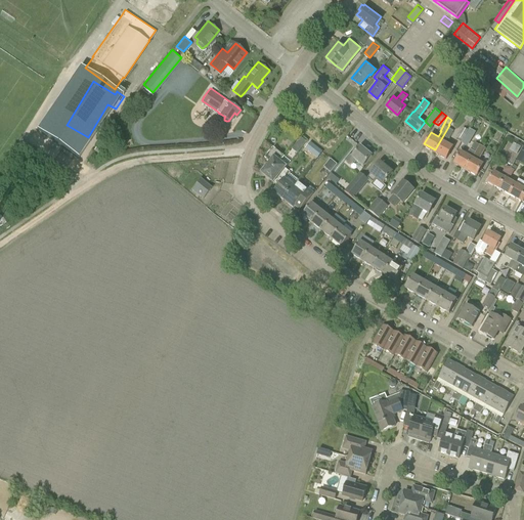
[(449,125),(435,149),(446,157),(452,144),(445,140),(448,135),(449,135),(453,128),(449,125)]
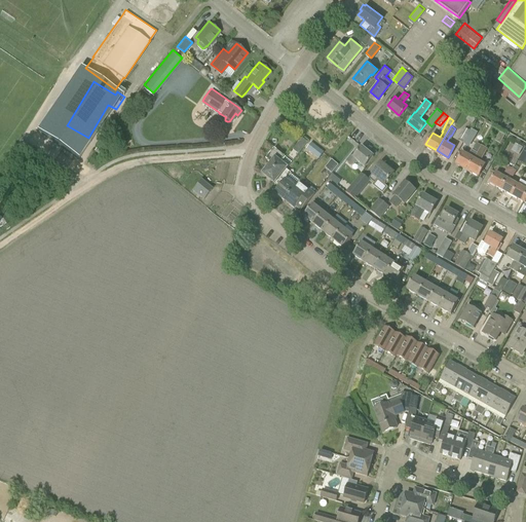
[(463,139),(470,128),(464,125),(458,136),(463,139)]
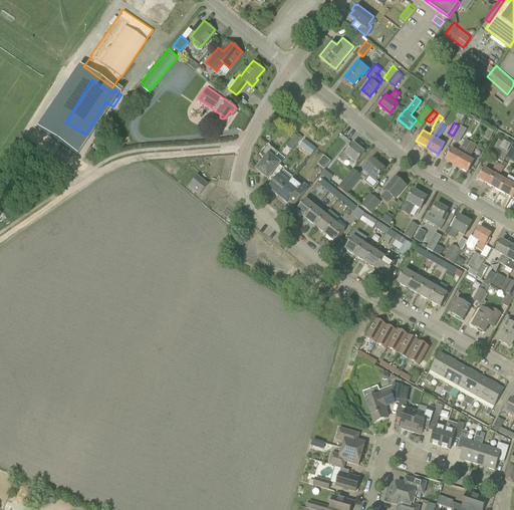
[(459,125),(453,136),(458,139),(464,129),(459,125)]
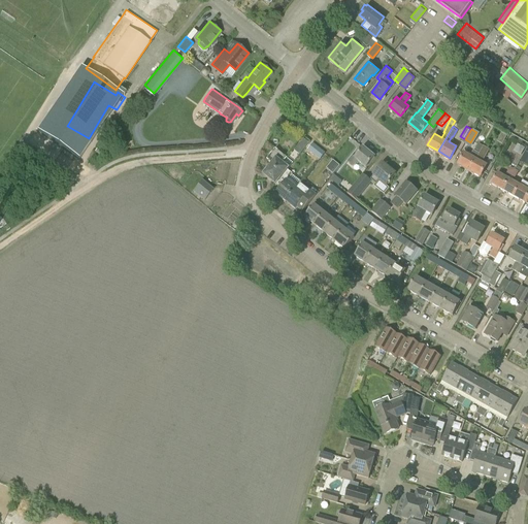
[(303,135),(298,141),(304,145),(308,139),(303,135)]
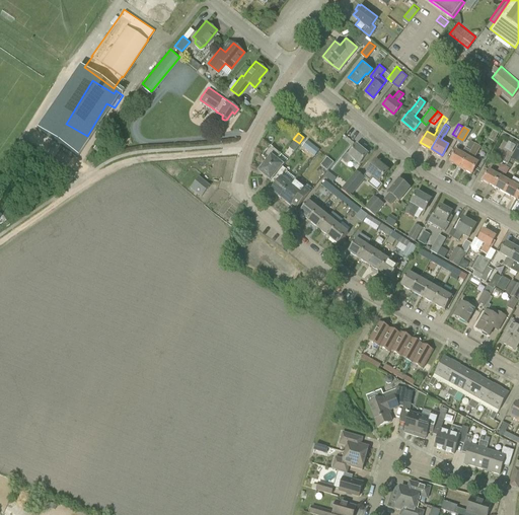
[(307,137),(302,144),(308,149),(313,142),(307,137)]
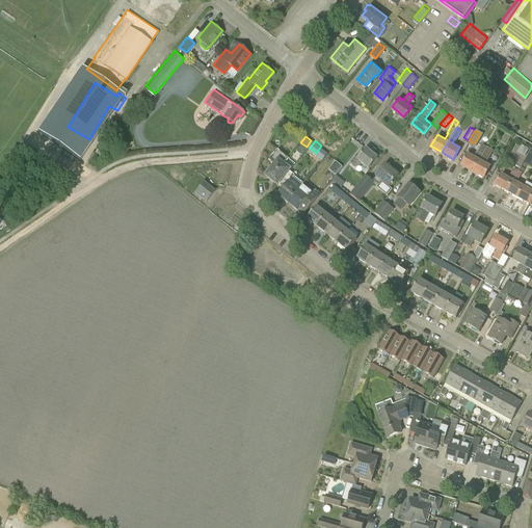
[(477,149),(474,155),(468,152),(461,163),(473,169),(479,158),(487,143),(482,141),(478,149),(477,149)]
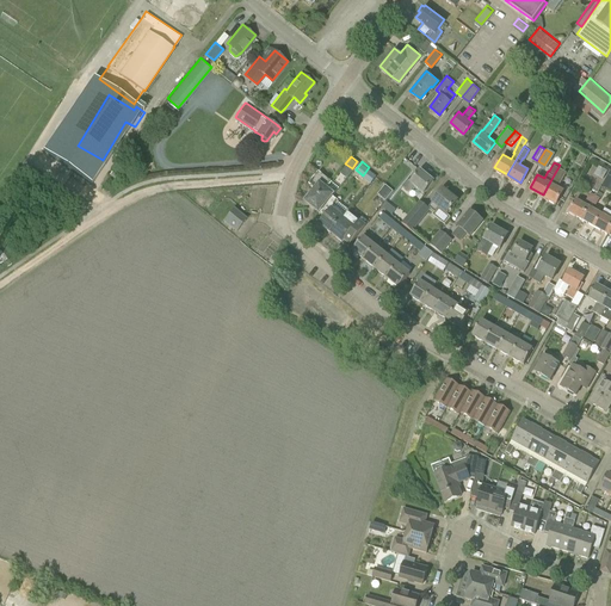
[(604,174),(608,167),(599,162),(596,171),(604,174)]
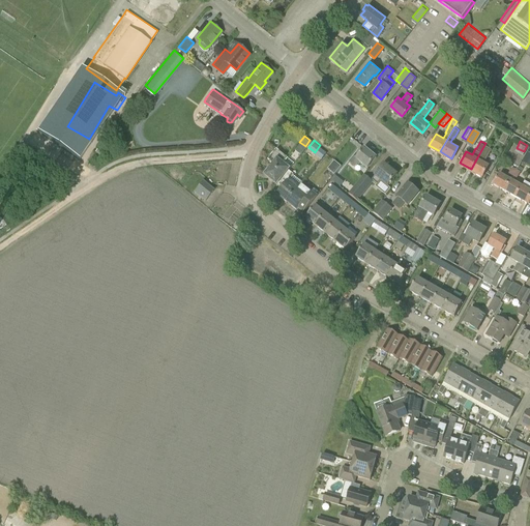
[(486,143),(480,151),(484,154),(490,146),(486,143)]
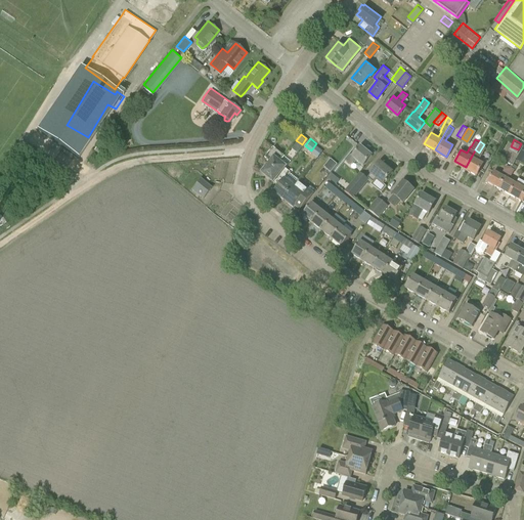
[(363,164),(372,153),(360,143),(352,154),(350,152),(345,158),(351,162),(355,157),(363,164)]
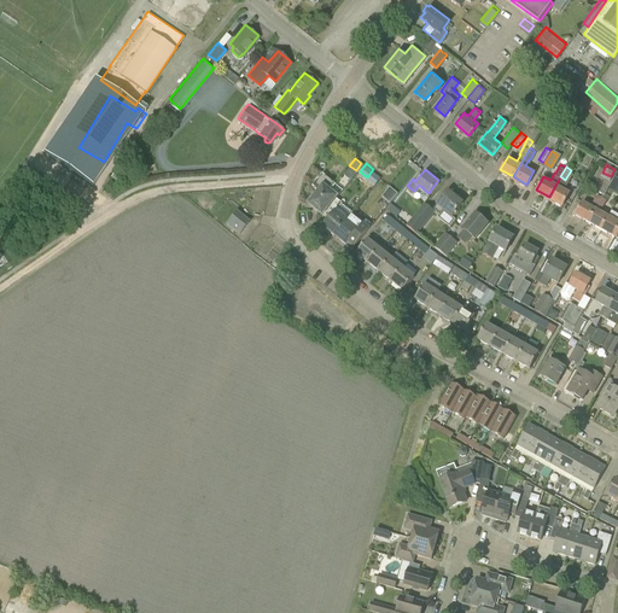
[(322,212),(336,196),(343,187),(336,181),(322,170),(320,173),(319,174),(318,174),(318,175),(316,176),(315,177),(315,179),(314,181),(313,184),(319,188),(310,198),(310,199),(310,200),(310,202),(310,203),(312,203),(322,212)]
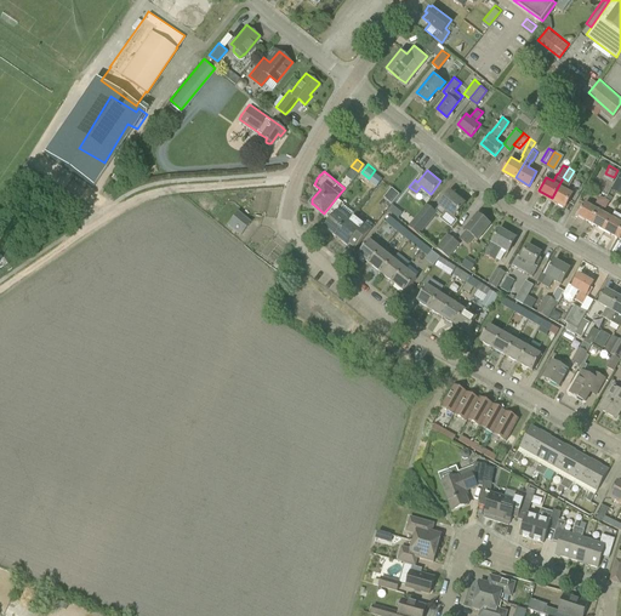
[(383,194),(392,200),(400,189),(392,183),(383,194)]
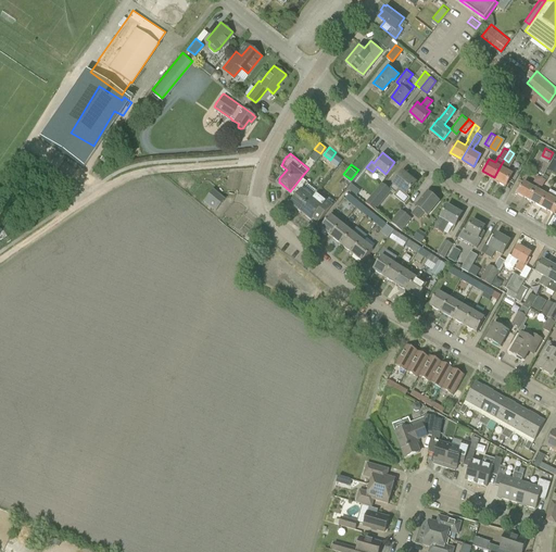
[(513,172),(501,165),(494,177),(505,184),(513,172)]
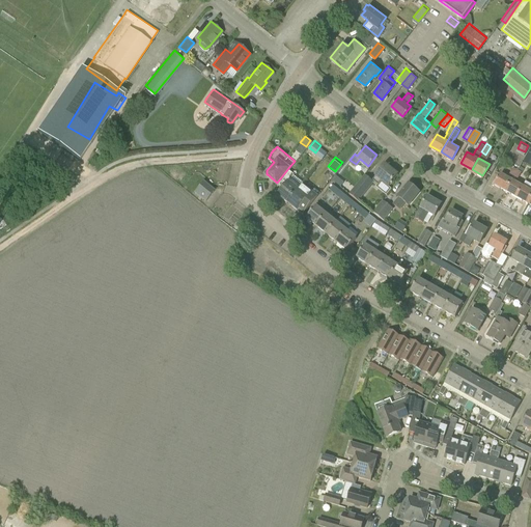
[(388,184),(398,172),(385,161),(375,173),(375,174),(372,178),(378,183),(381,178),(388,184)]
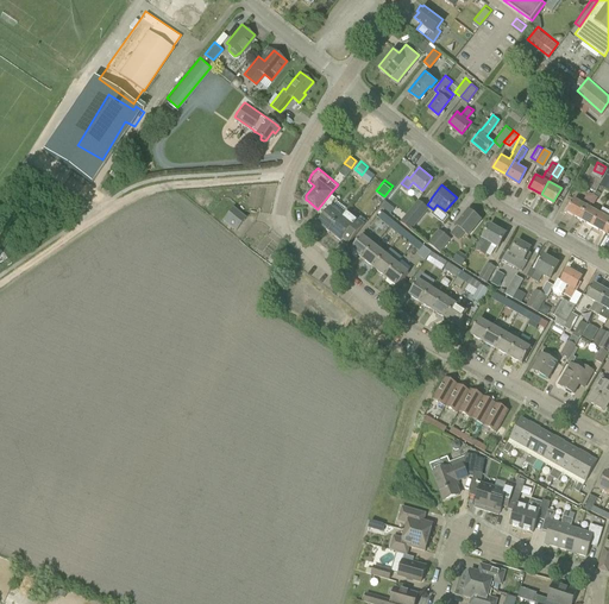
[(324,213),(318,220),(330,230),(344,212),(343,212),(346,207),(347,206),(337,197),(338,197),(331,193),(318,209),(324,213)]
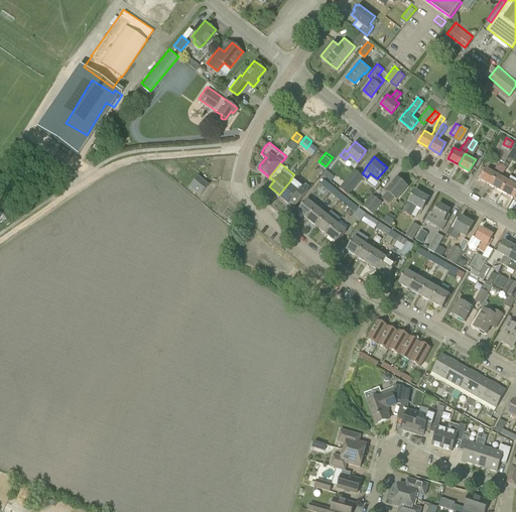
[(491,183),(497,172),(486,166),(480,176),(491,183)]
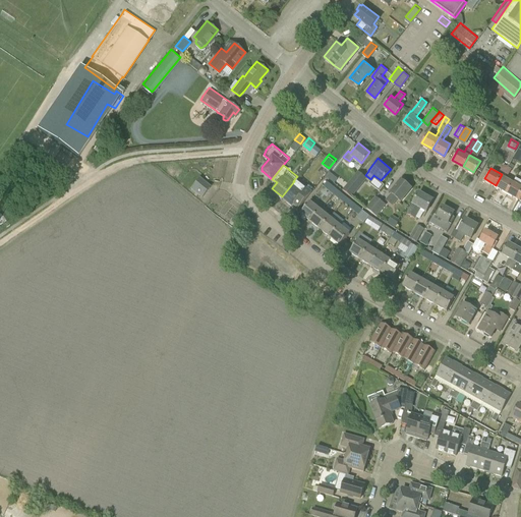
[(363,181),(354,173),(343,187),(351,194),(363,181)]
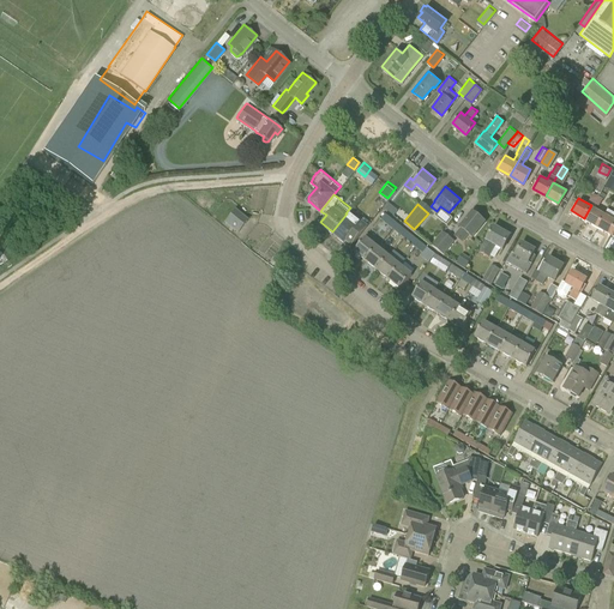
[(597,225),(605,212),(591,205),(584,218),(597,225)]
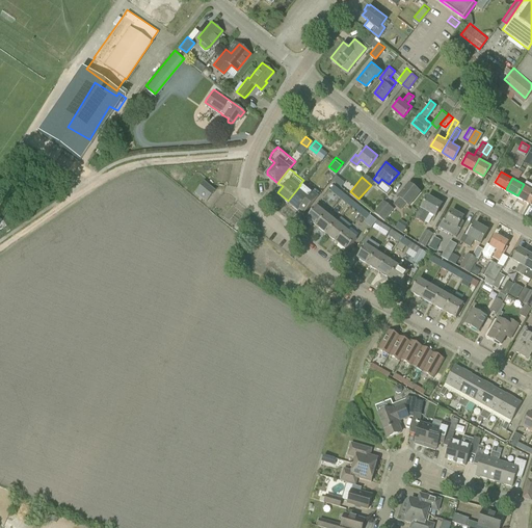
[(206,200),(214,188),(204,180),(194,190),(206,200)]
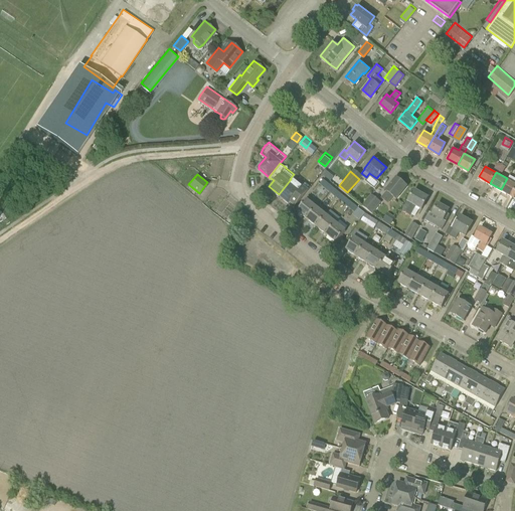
[(291,179),(279,194),(288,201),(292,197),(297,201),(308,187),(302,183),(293,175),(290,179),(291,179)]
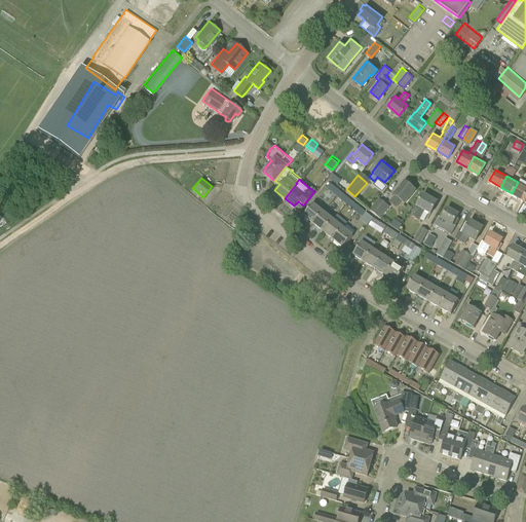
[(405,200),(415,187),(405,179),(395,192),(395,193),(389,199),(396,204),(401,197),(405,200)]
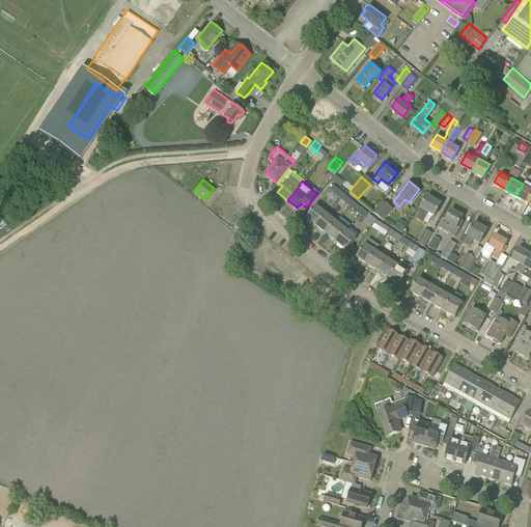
[(338,194),(342,189),(333,182),(329,187),(338,194)]
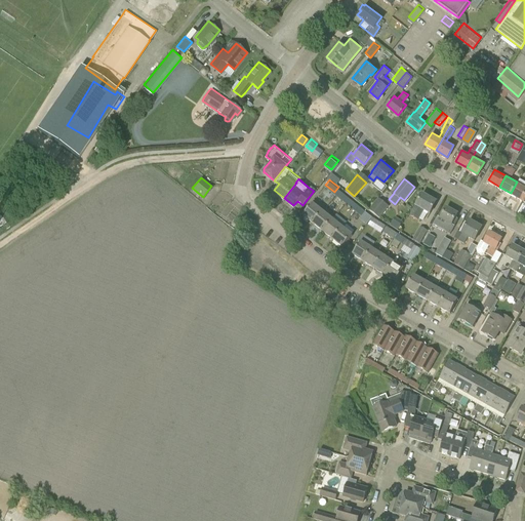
[(522,199),(524,192),(524,186),(517,182),(511,193),(522,199)]
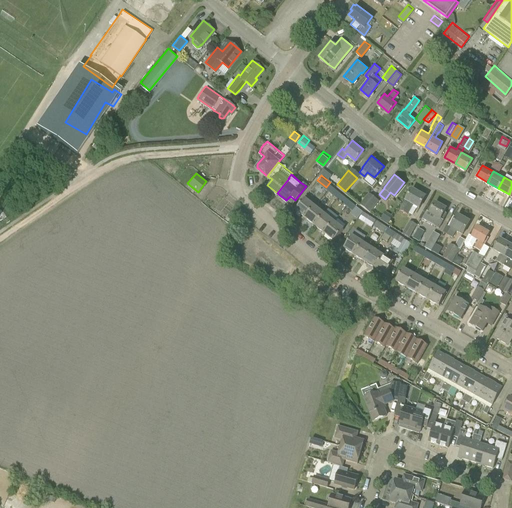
[(335,194),(338,189),(330,182),(326,187),(335,194)]
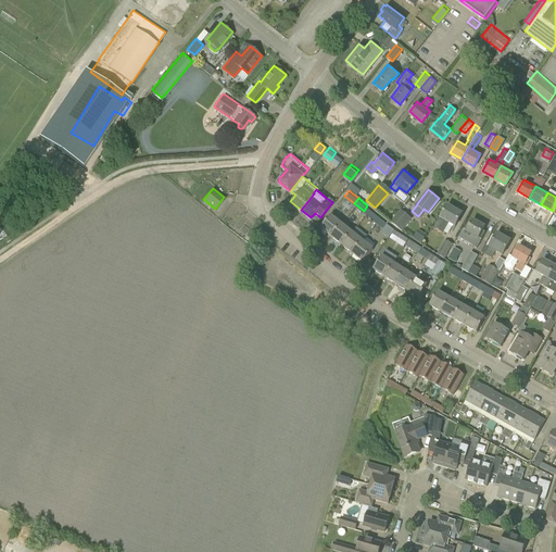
[(455,224),(463,211),(447,203),(440,215),(441,215),(436,226),(442,229),(447,220),(455,224)]
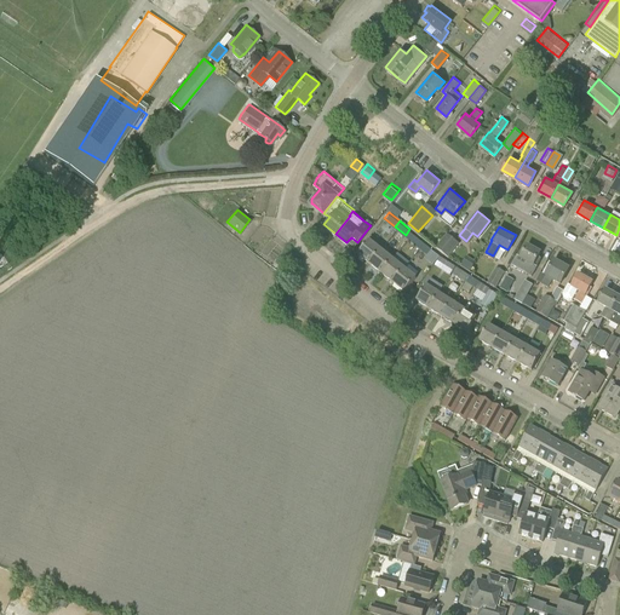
[(415,243),(420,237),(409,229),(406,235),(415,243)]
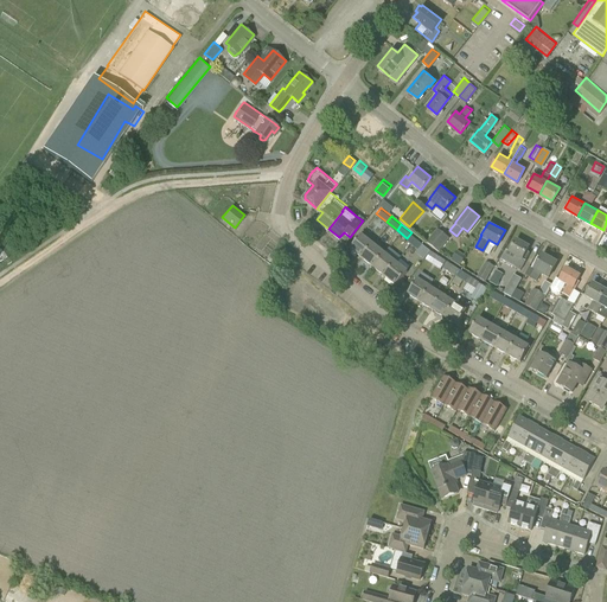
[(439,249),(449,235),(438,225),(426,239),(439,249)]
